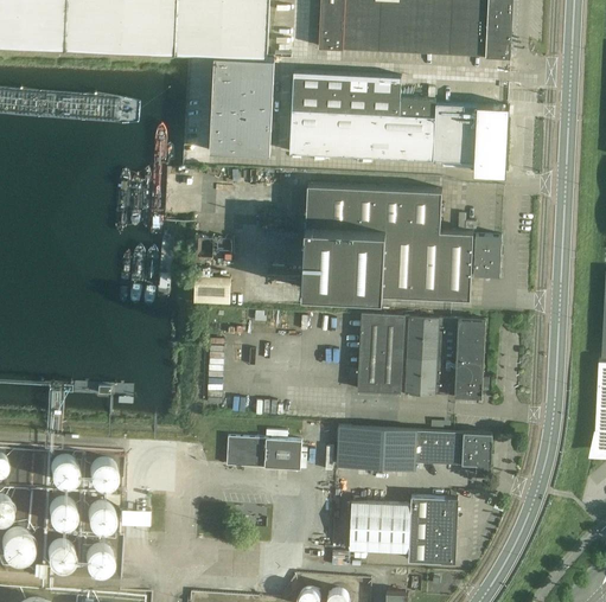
[(0,44),(63,47),(64,0),(0,0),(0,44)]
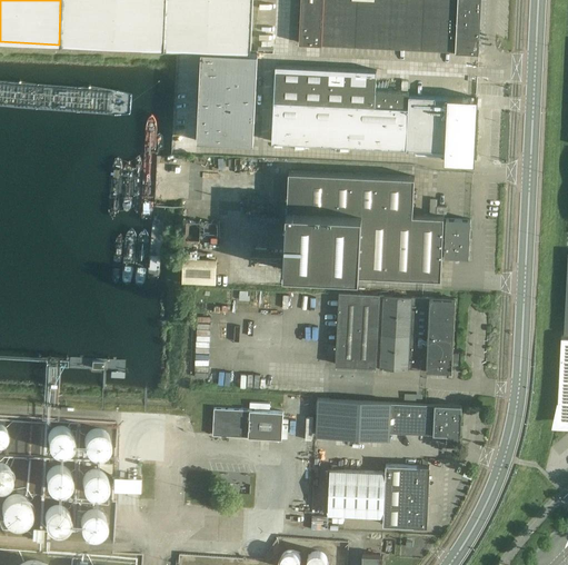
[(60,0),(59,45),(165,49),(166,0),(60,0)]
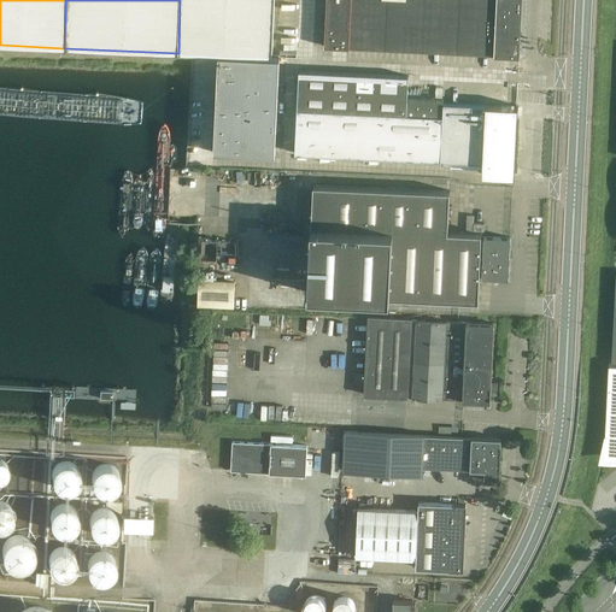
[(180,0),(179,53),(215,56),(271,58),(273,0),(180,0)]
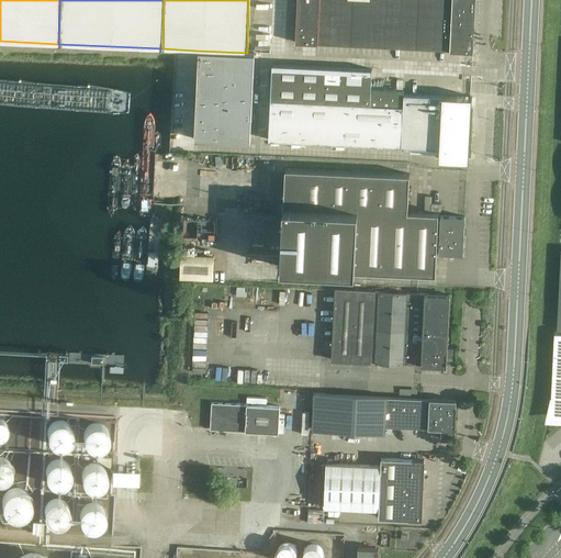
[(295,0),(294,47),(317,48),(317,47),(438,54),(440,0),(295,0)]
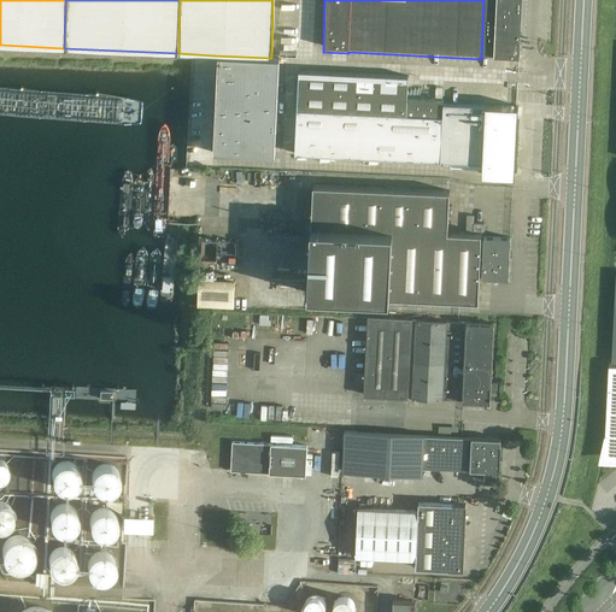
[(484,0),(481,59),(518,62),(521,0),(484,0)]
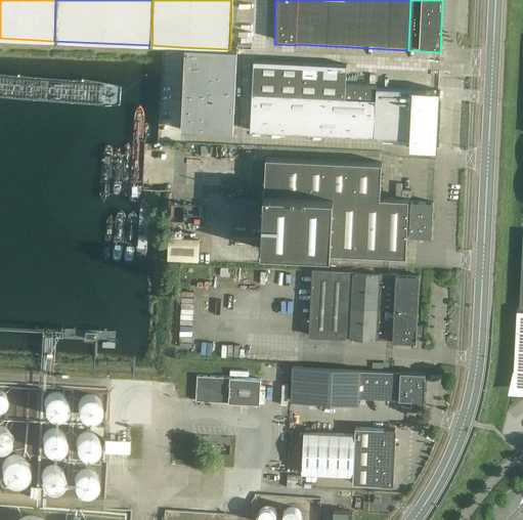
[(236,54),(184,51),(180,134),(232,136),(236,54)]
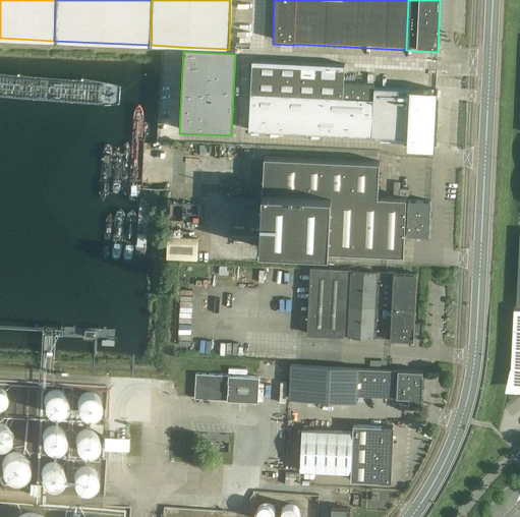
[(372,101),(373,91),(373,88),(343,87),(344,67),(251,63),(250,96),(372,101)]
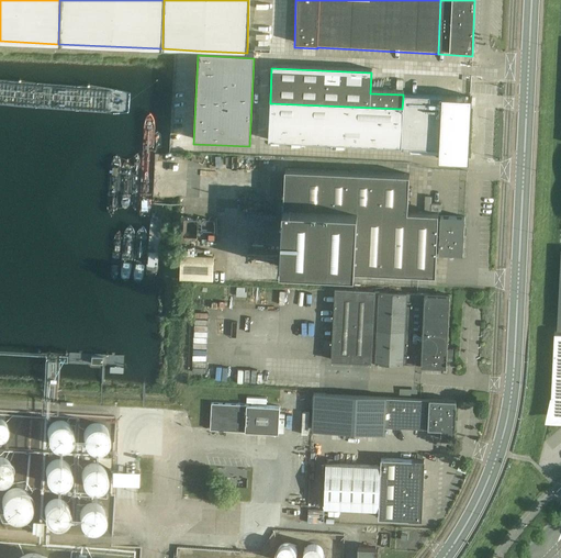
[(400,151),(440,153),(442,100),(403,98),(402,109),(400,151)]
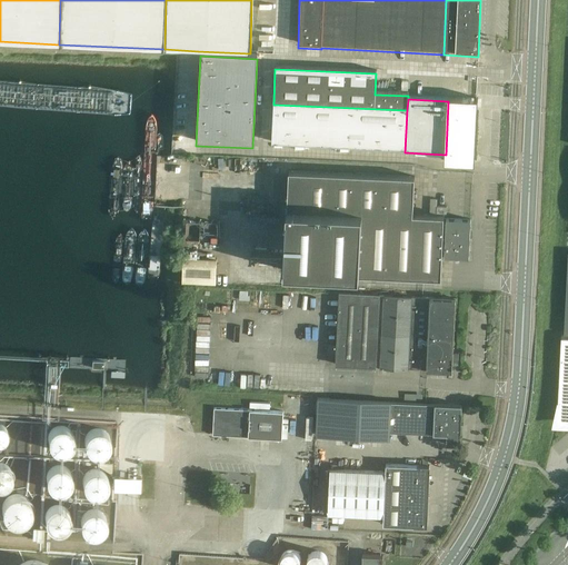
[(445,156),(445,165),(472,166),(476,102),(448,101),(446,155),(445,156)]
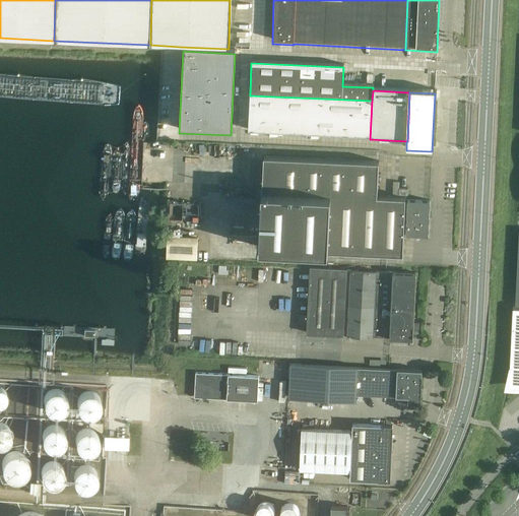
[(372,101),(250,95),(248,133),(370,139),(372,101)]
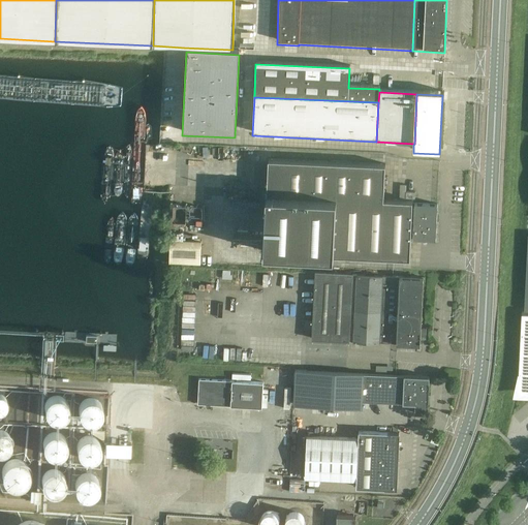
[(384,168),(268,162),(264,255),(409,263),(411,205),(382,204),(384,168)]
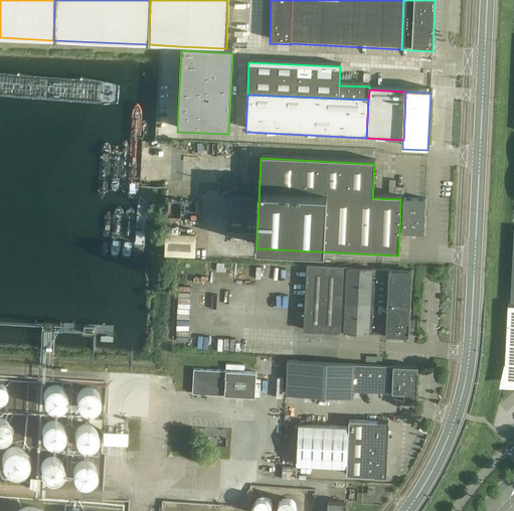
[(424,202),(402,201),(400,236),(423,237),(424,202)]
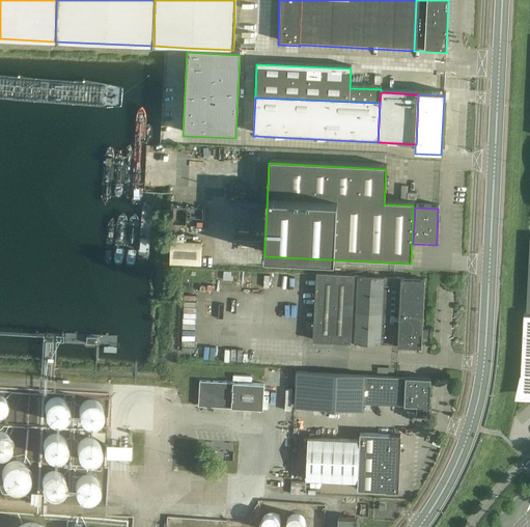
[(232,276),(215,275),(215,284),(231,284),(232,276)]
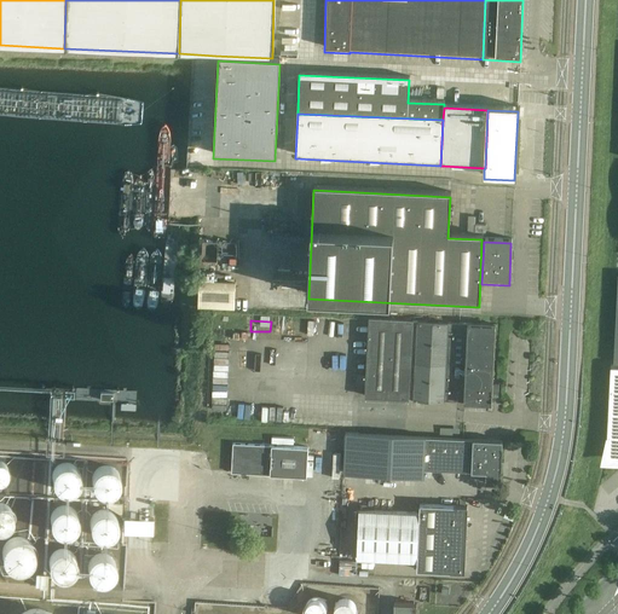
[(495,329),(466,326),(466,328),(446,326),(416,325),(411,325),(368,323),(364,400),(408,403),(409,403),(413,403),(413,404),(463,405),(463,406),(491,407),(491,398),(497,398),(497,388),(492,388),(495,329)]
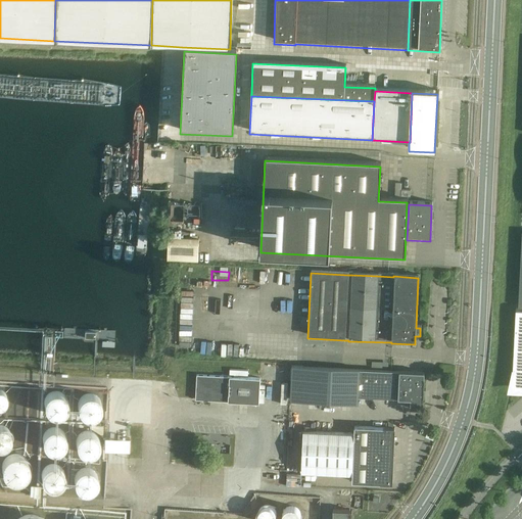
[(521,312),(515,313),(511,390),(511,391),(514,392),(521,391),(521,312)]
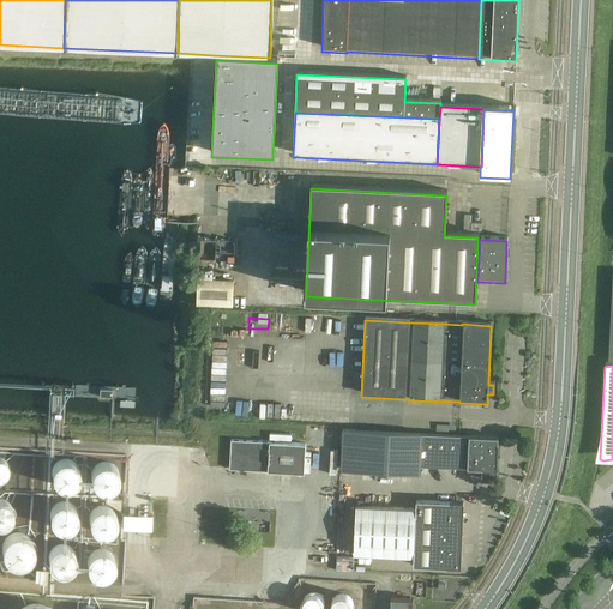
[(354,435),(342,435),(341,462),(353,463),(354,435)]
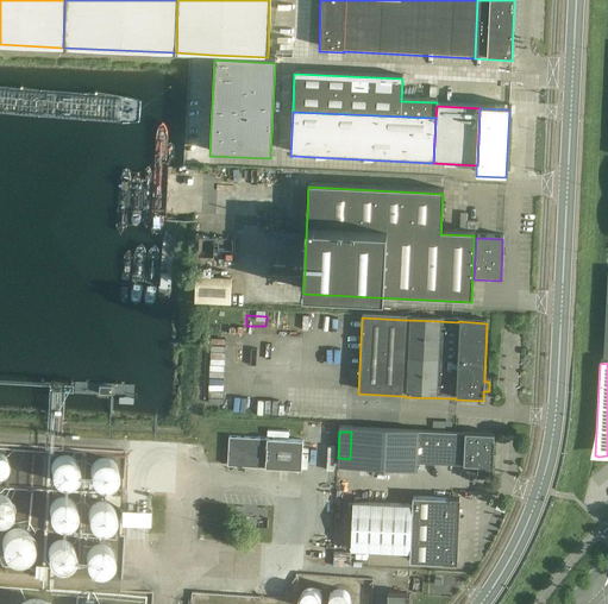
[(463,469),(464,438),(418,435),(352,432),(350,471),(415,474),(415,467),(463,469)]
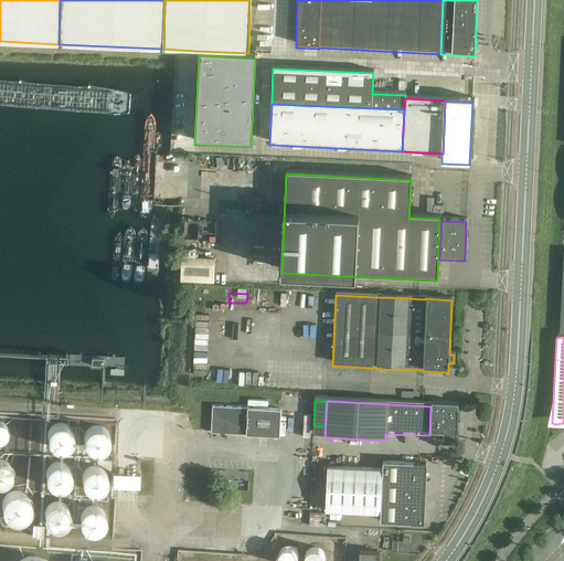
[(431,406),(429,435),(443,436),(442,446),(456,446),(457,406),(431,406)]
